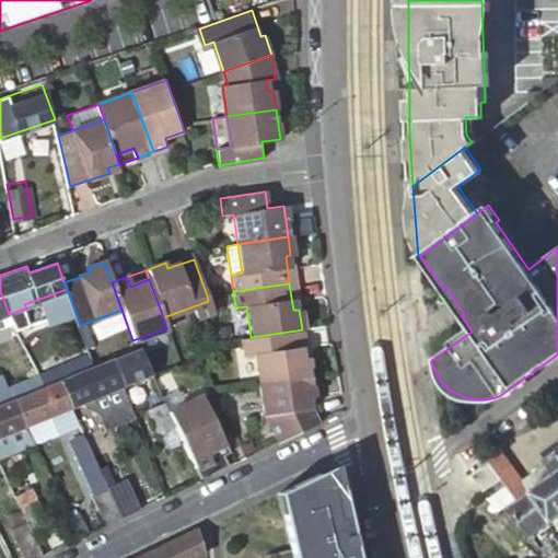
[(297,330),(251,337),(241,339),(243,356),(254,355),(258,385),(310,378),(306,358),(300,358),(297,330)]
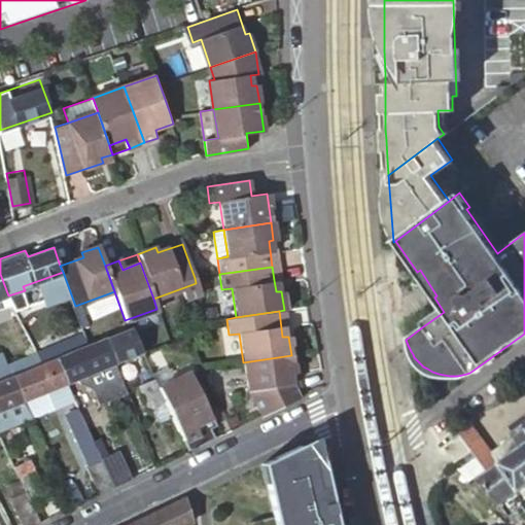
[(130,328),(128,328),(104,339),(113,362),(141,351),(130,328)]
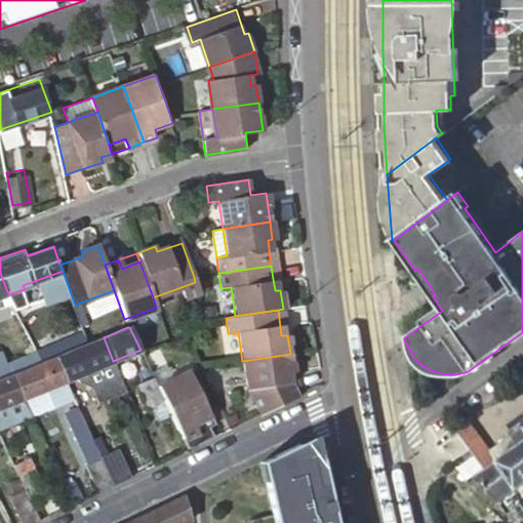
[(67,337),(35,350),(40,363),(53,357),(72,350),(67,337)]
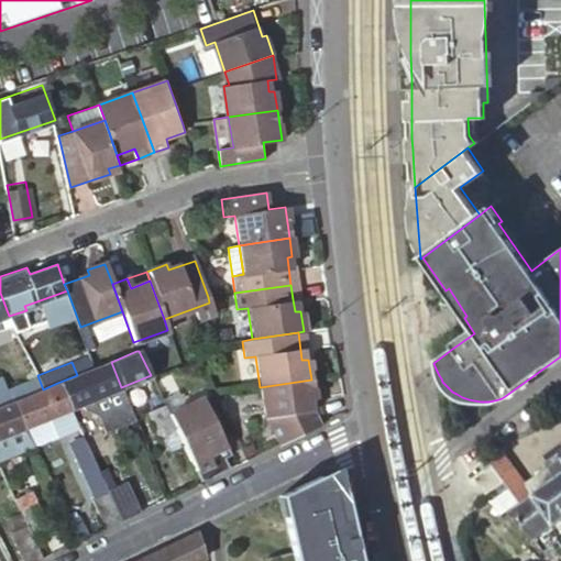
[(121,387),(111,362),(95,367),(77,375),(57,383),(69,408),(121,387)]
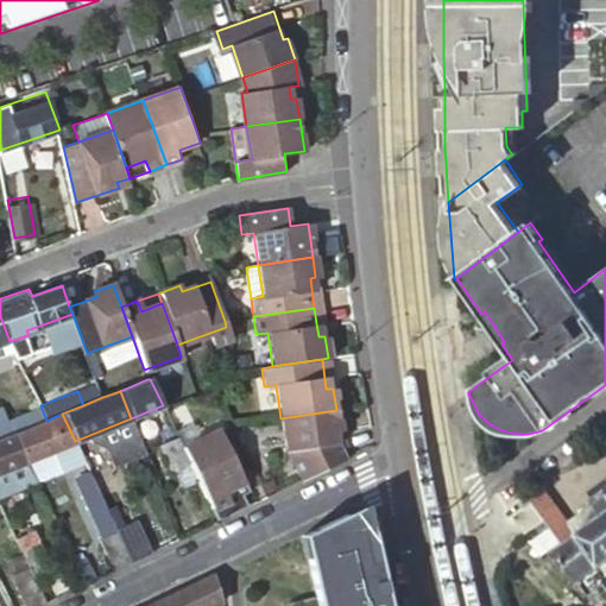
[(46,421),(40,405),(13,416),(19,431),(46,421)]
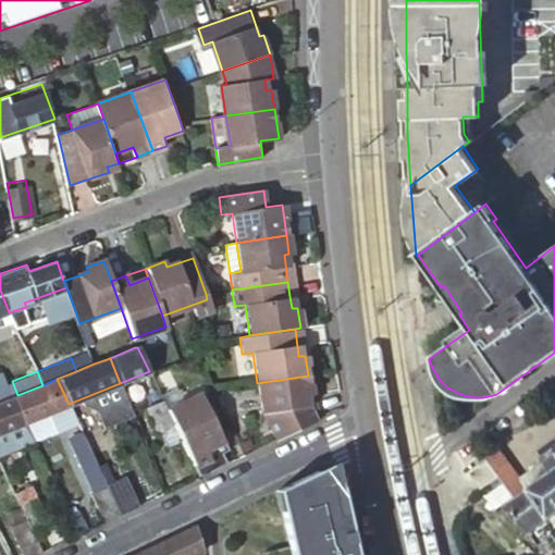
[(310,393),(308,375),(257,383),(262,414),(275,441),(313,422),(307,408),(307,407),(306,406),(305,394),(310,393)]
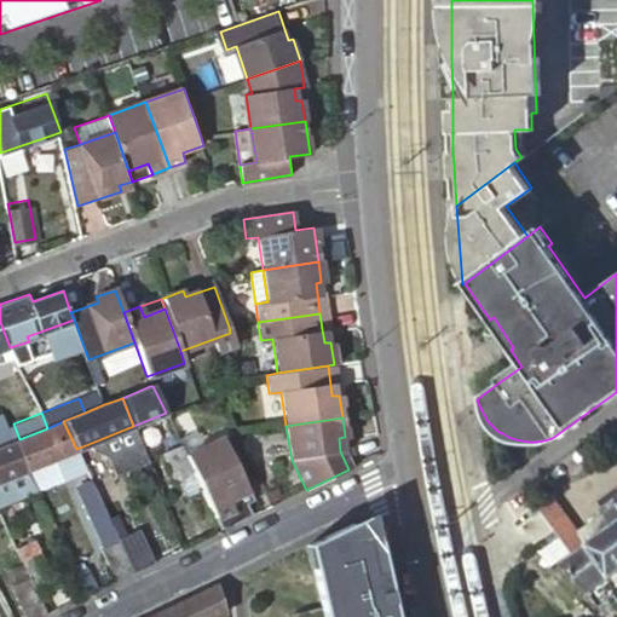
[(26,470),(76,449),(63,421),(47,428),(19,439),(13,442),(26,470)]
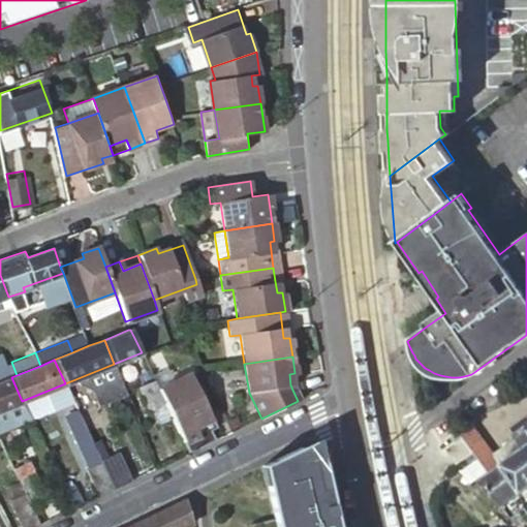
[(214,419),(191,374),(161,390),(189,443),(202,437),(197,427),(214,419)]
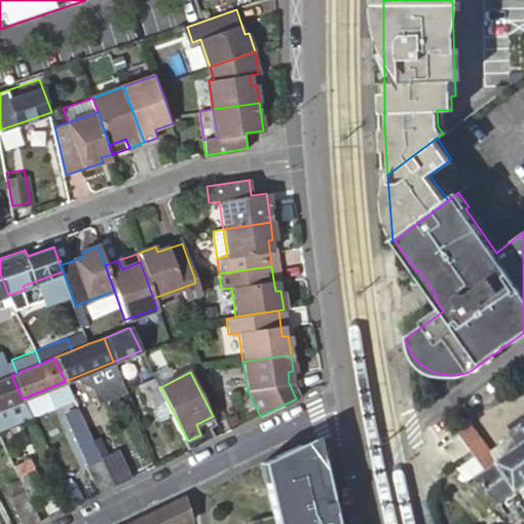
[(22,399),(11,375),(3,378),(0,379),(0,406),(2,406),(9,422),(29,413),(22,399)]
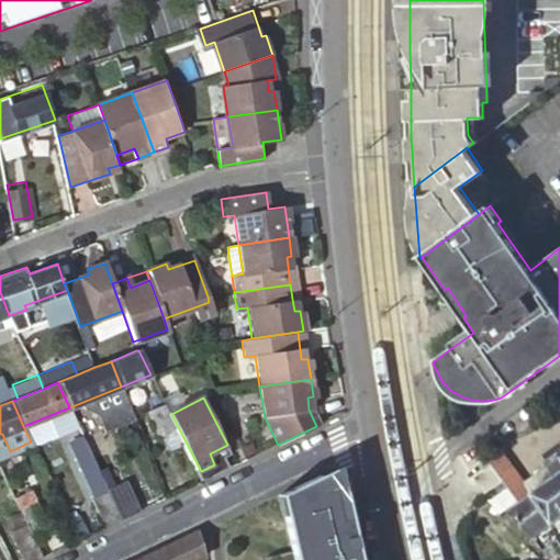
[(185,445),(165,403),(148,411),(160,435),(164,434),(171,450),(185,445)]
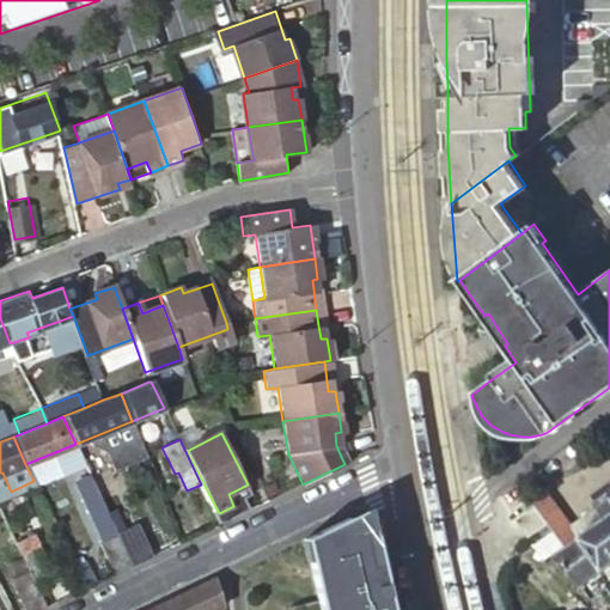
[(75,444),(25,464),(34,481),(35,482),(85,463),(75,444)]
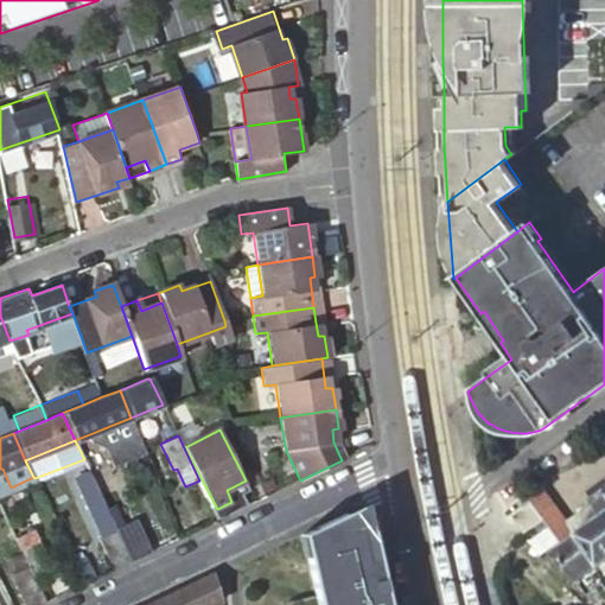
[(103,469),(93,475),(100,491),(112,485),(103,469)]
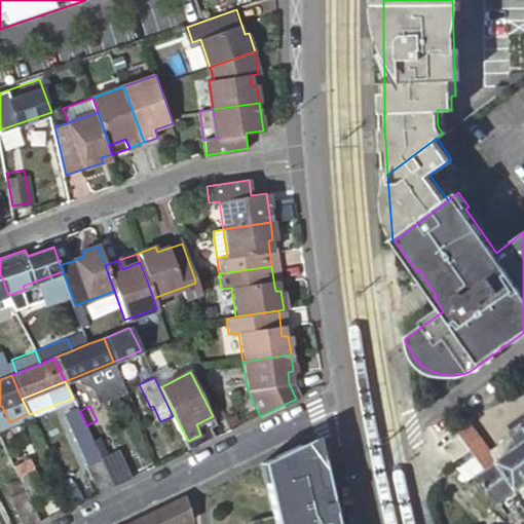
[(87,466),(101,492),(116,485),(103,457),(95,441),(91,436),(86,425),(80,411),(66,418),(89,465),(87,466)]
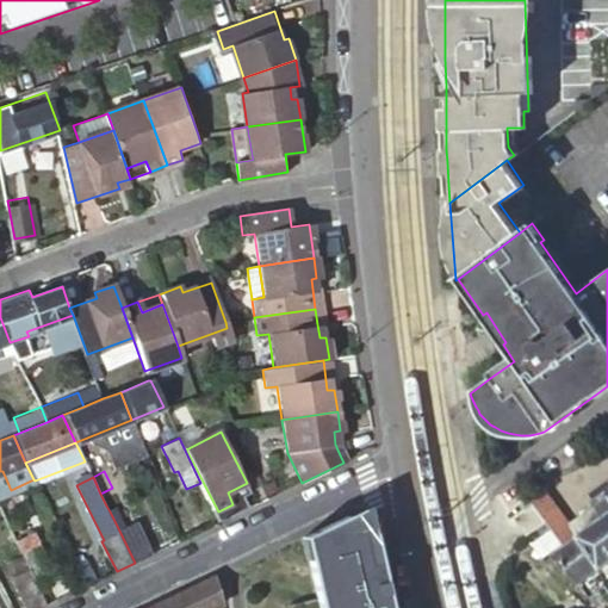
[(607,479),(591,492),(596,498),(607,490),(607,479)]
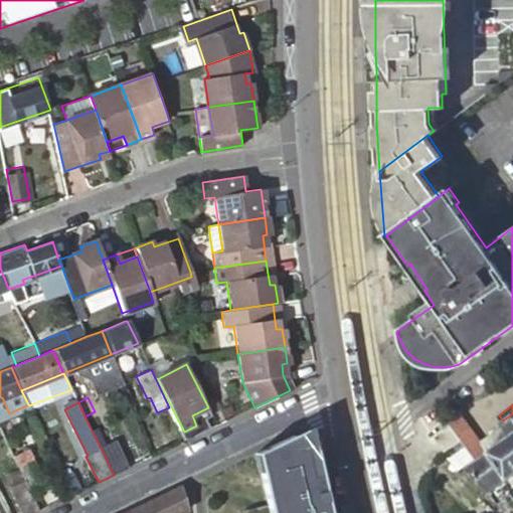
[(447,419),(451,423),(461,439),(463,439),(467,445),(476,457),(479,461),(470,467),(488,492),(512,474),(512,413),(503,420),(505,424),(482,441),(457,412),(447,419)]
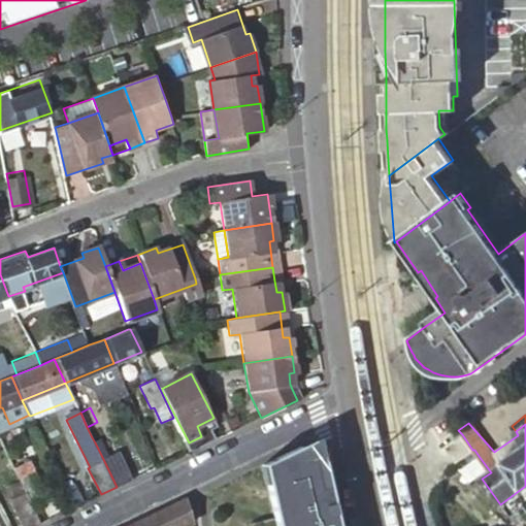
[(98,434),(92,437),(95,442),(101,439),(98,434)]
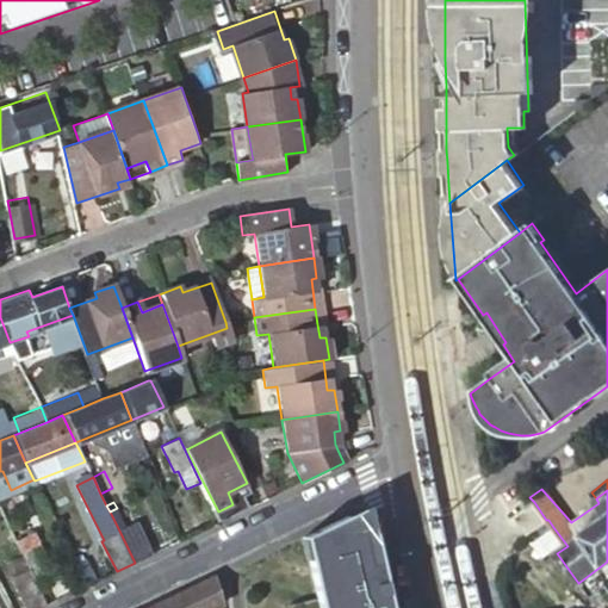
[(546,520),(534,502),(515,515),(528,533),(546,520)]
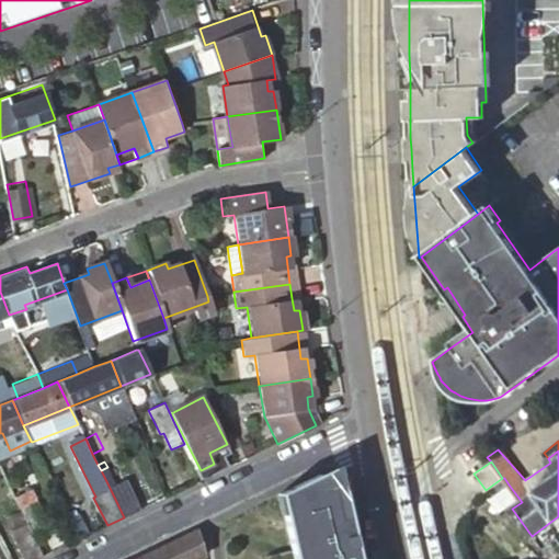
[(357,558),(341,494),(339,487),(326,491),(319,492),(315,477),(308,480),(276,495),(292,554),(293,558),(357,558)]
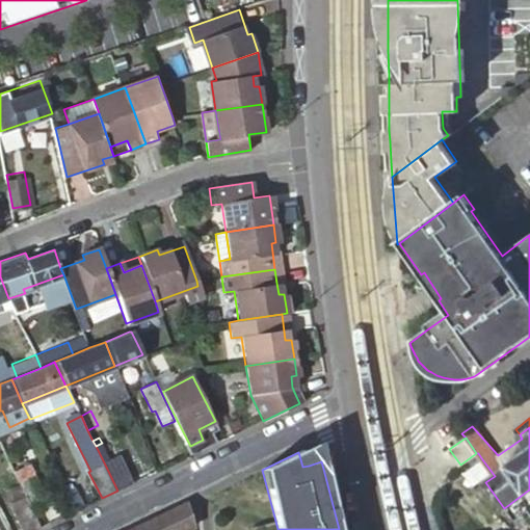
[(14,462),(22,481),(35,511),(52,505),(30,454),(14,462)]
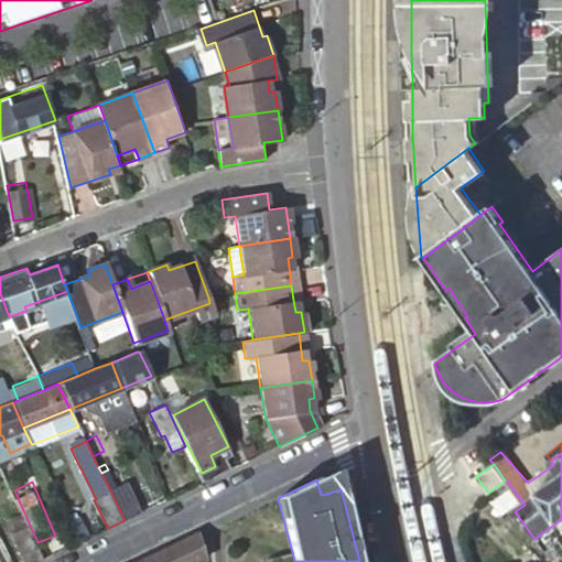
[(125,520),(143,511),(129,482),(110,490),(125,520)]
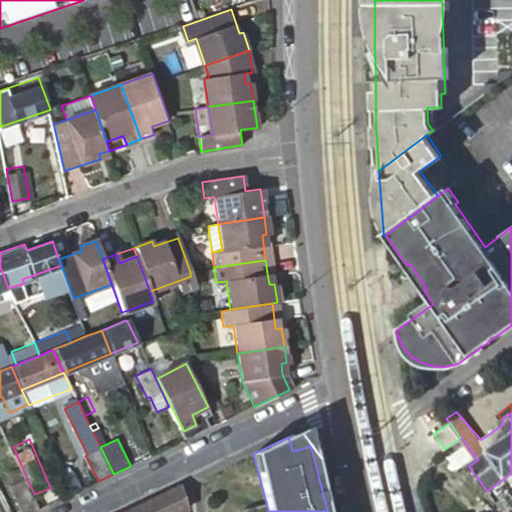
[(466,444),(450,456),(459,468),(475,456),(466,444)]
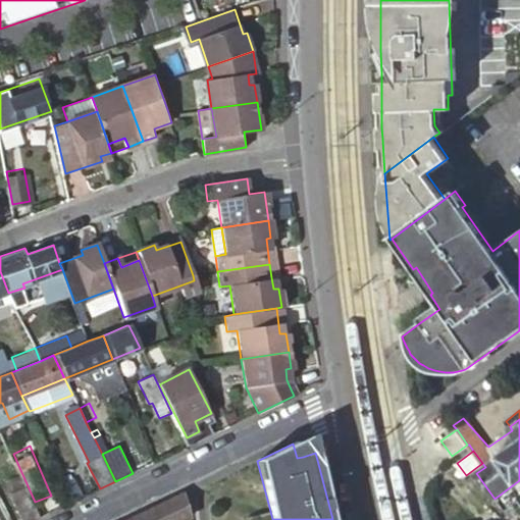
[(14,490),(27,519),(35,519),(42,517),(35,502),(21,472),(12,477),(17,489),(14,490)]
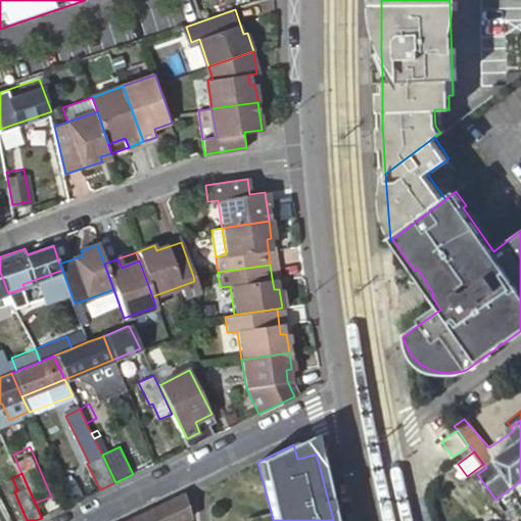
[(189,508),(183,495),(163,505),(171,520),(187,520),(193,518),(189,508)]
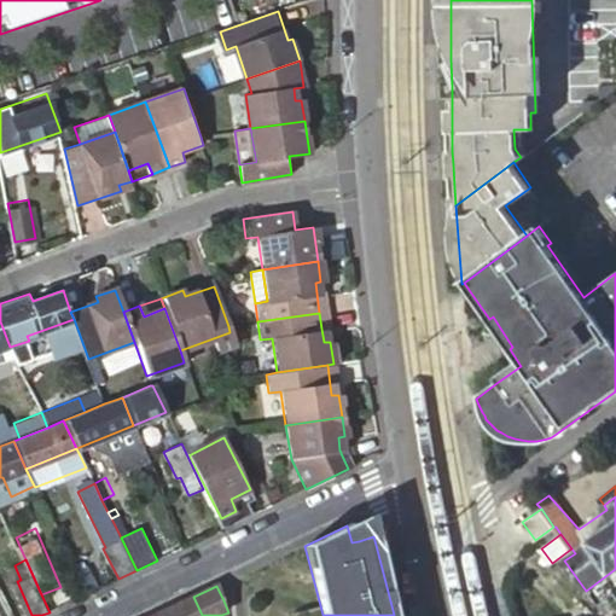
[(202,615),(193,597),(154,615),(202,615)]
